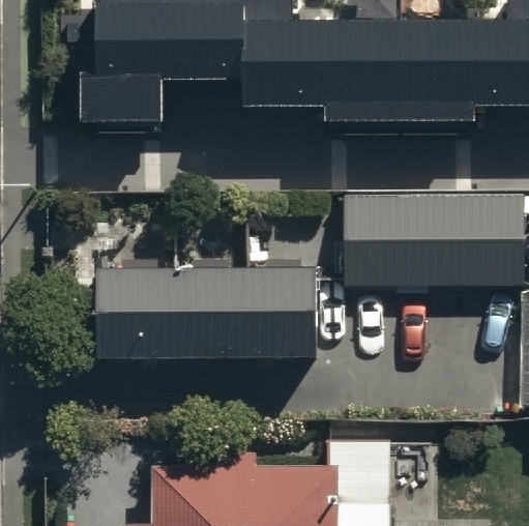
[(90,89),(90,126),(170,126),(170,85),(243,84),(243,114),(332,113),(332,128),(479,128),(479,113),(528,112),(528,0),(508,0),(508,22),(293,23),(293,0),(101,0),(101,89),(90,89)]
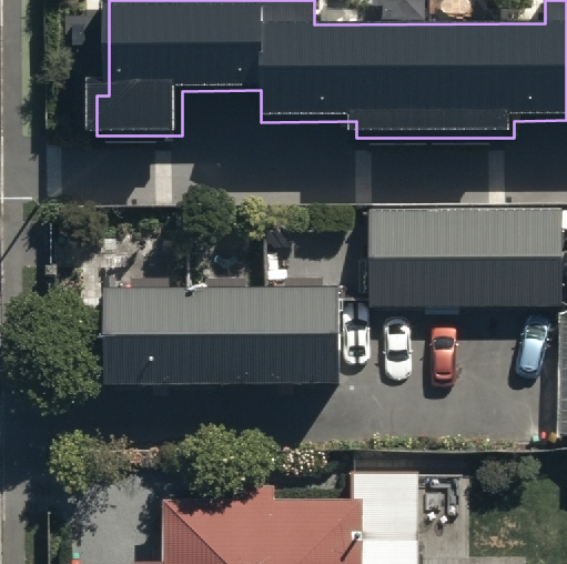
[(562,203),(367,202),(366,300),(560,301),(562,203)]
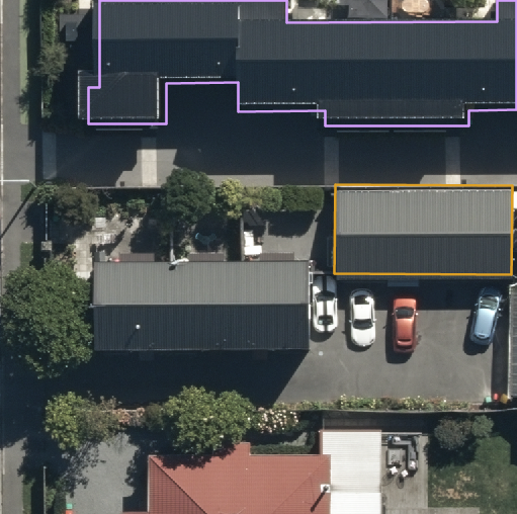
[(307,255),(93,254),(93,345),(306,345),(307,255)]
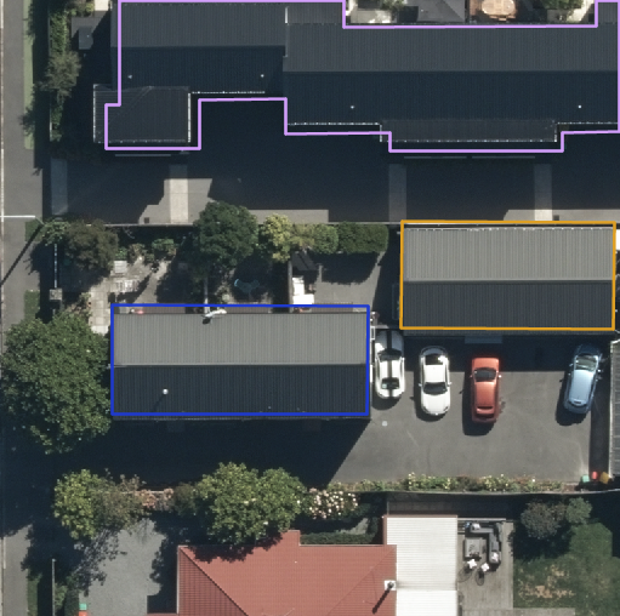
[(619,334),(609,334),(609,473),(619,472),(619,334)]
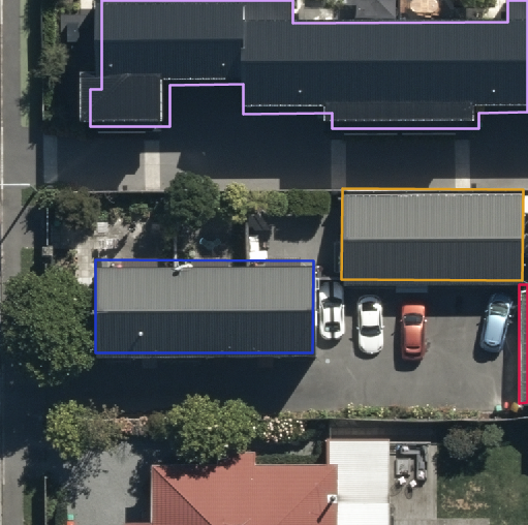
[(152,465),(151,523),(126,523),(125,524),(390,524),(390,440),(329,440),(329,464),(257,464),(257,451),(217,451),(217,465),(152,465)]
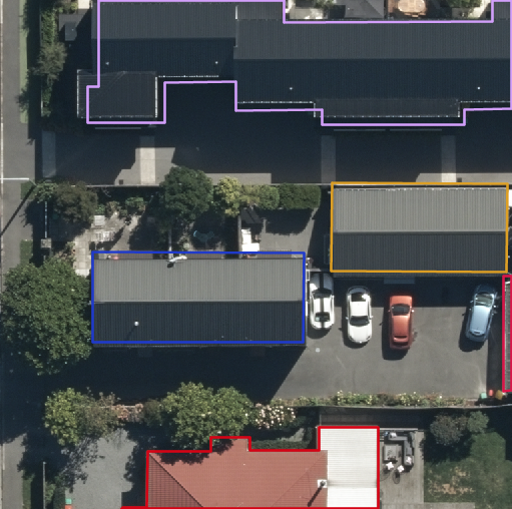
All buildings are outlined.
